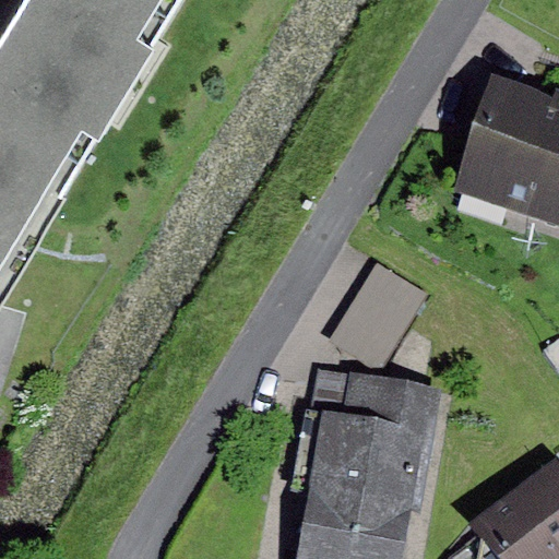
[(0,0),(0,268),(163,0),(0,0)]
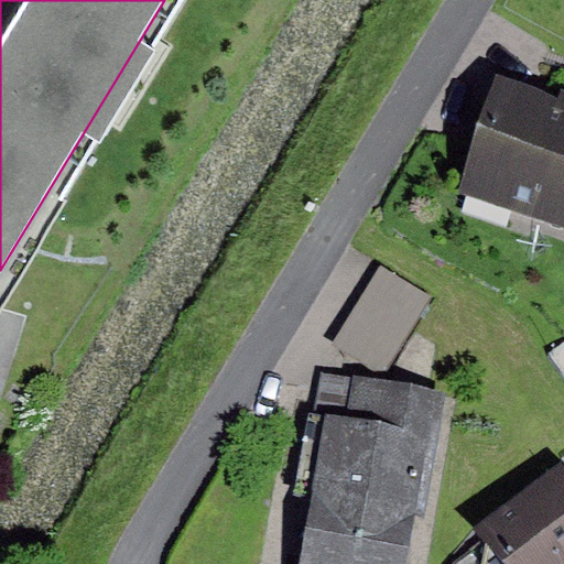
[(560,99),(499,78),(459,193),(563,228),(563,89),(560,99)]
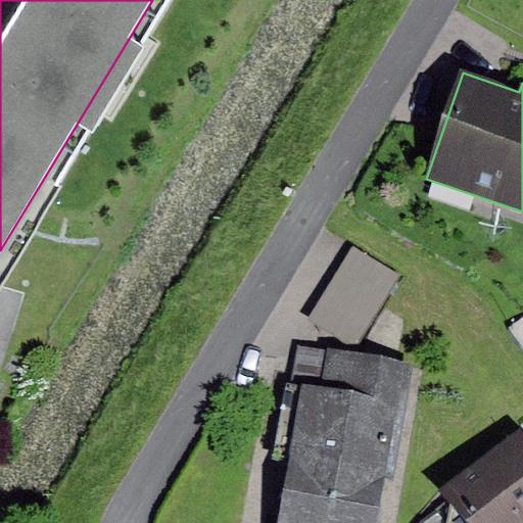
[(353,247),(310,318),(358,348),(402,277),(353,247)]
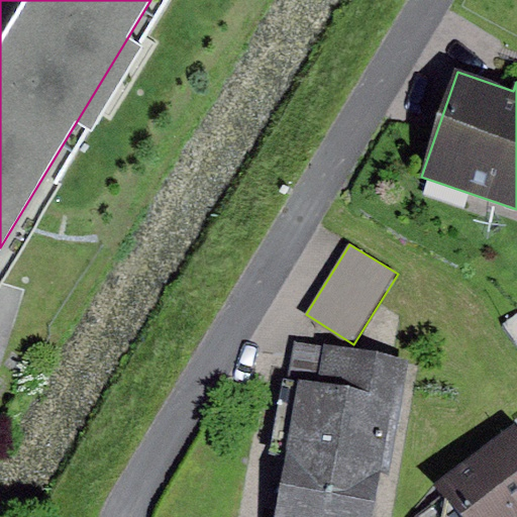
[(411,362),(293,340),(273,451),(292,454),(280,516),(374,516),(382,473),(391,475),(411,362)]
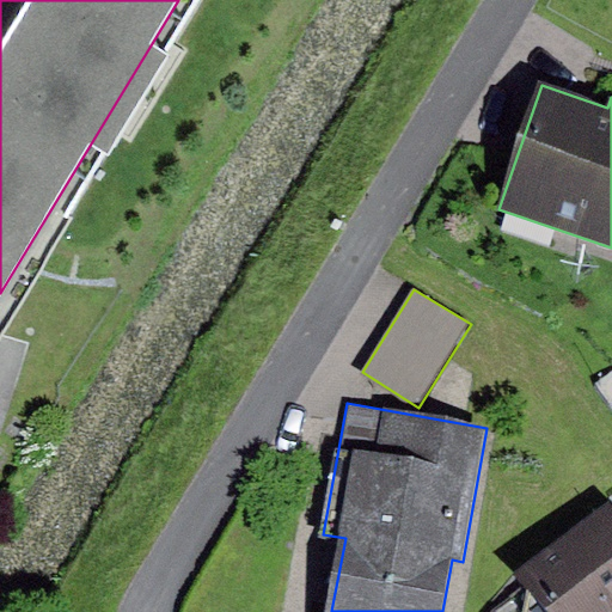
[(611,611),(611,502),(611,501),(518,569),(549,611),(611,611)]
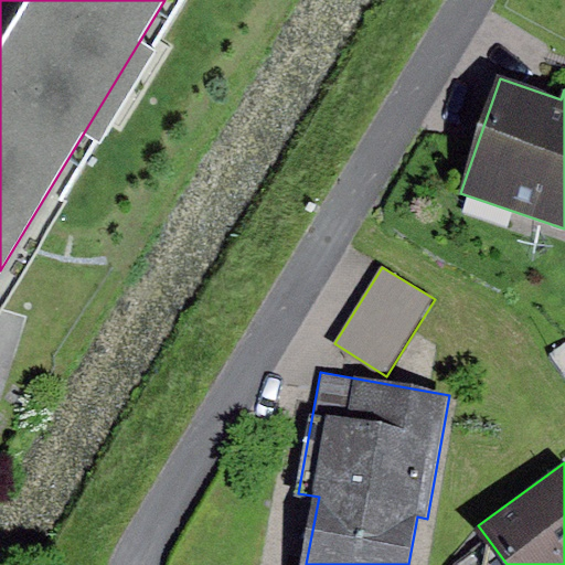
All buildings are outlined.
